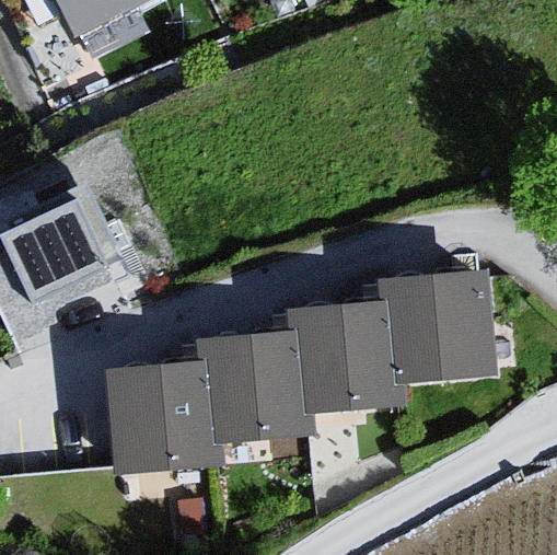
[(51,0),(70,42),(159,7),(155,0),(51,0)]
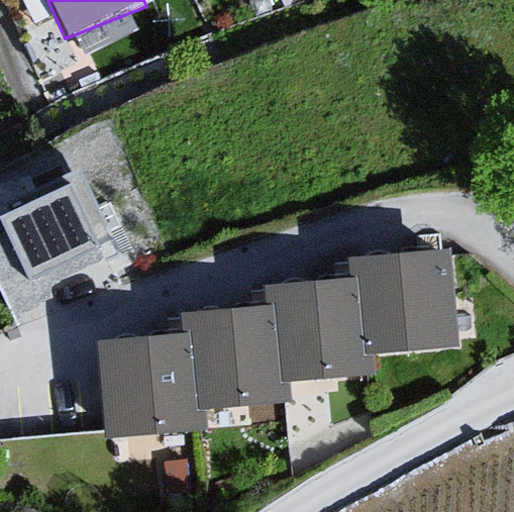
[(90,174),(0,214),(0,278),(18,318),(132,266),(90,174)]
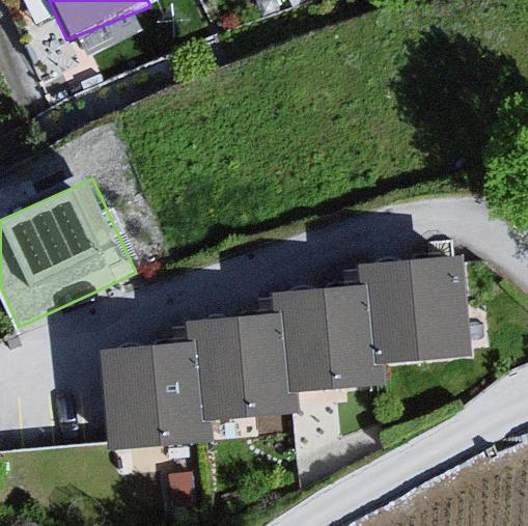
[(368,264),(369,287),(376,360),(472,358),(462,258),(368,264)]
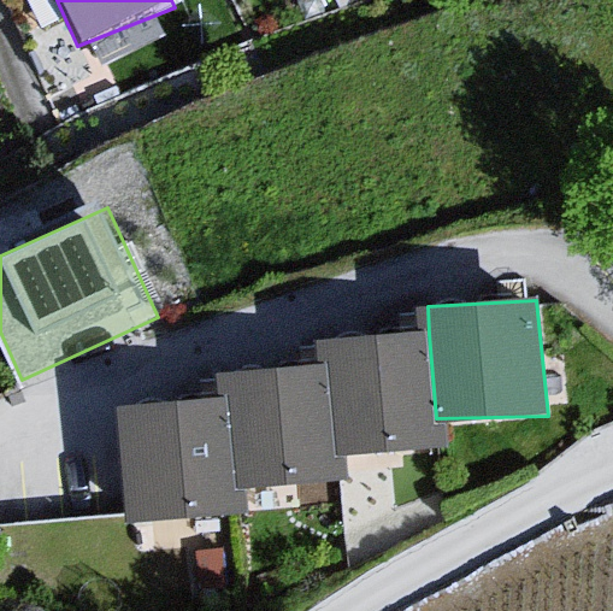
[(326,341),(329,372),(335,453),(438,450),(436,418),(429,334),(326,341)]
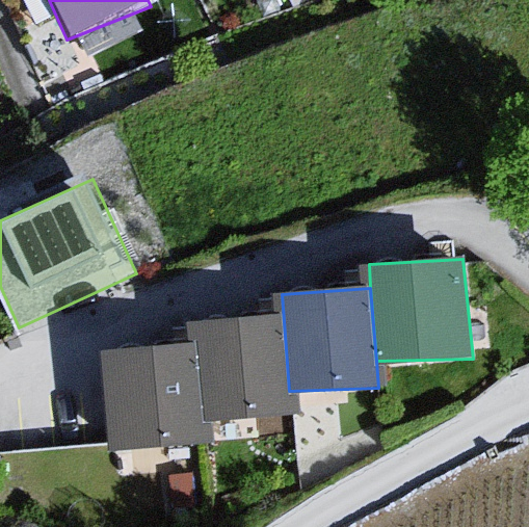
[(194,327),(196,348),(202,419),(291,417),(289,391),(284,321),(194,327)]
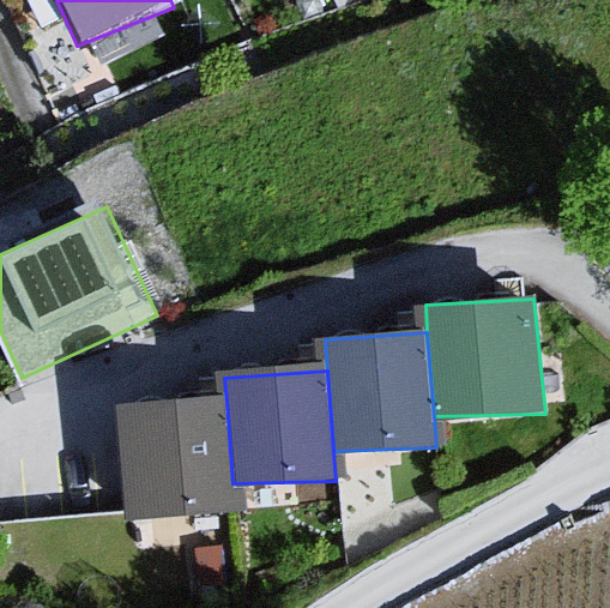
[(227,402),(122,408),(127,521),(234,515),(233,483),(227,402)]
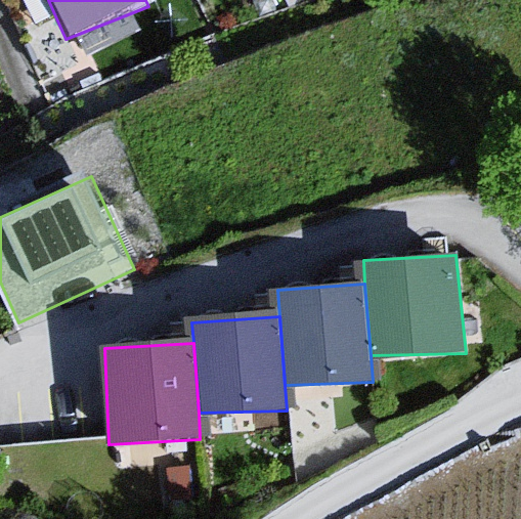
All buildings are outlined.
